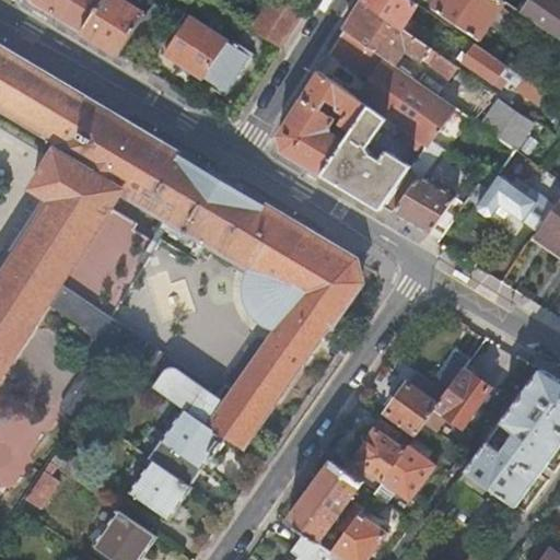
[(30,0),(31,3),(82,34),(103,0),(30,0)]
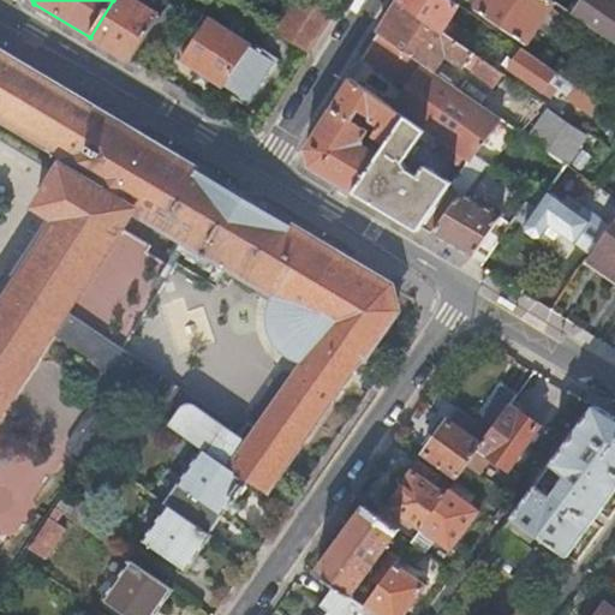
[(113,0),(90,37),(132,63),(139,51),(161,18),(148,10),(151,5),(144,0),(142,5),(133,0),(113,0)]
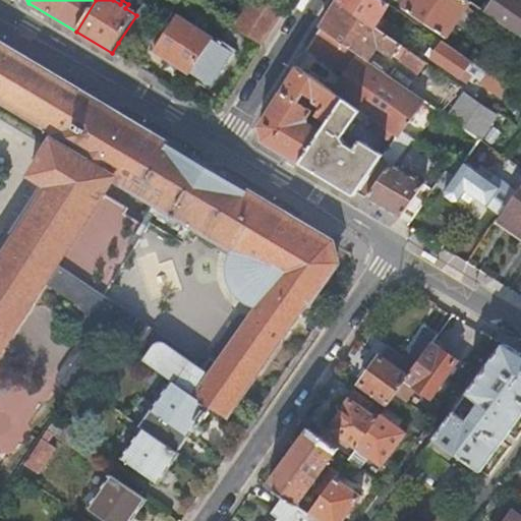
[(163,0),(146,0),(136,15),(118,43),(130,50),(163,0)]
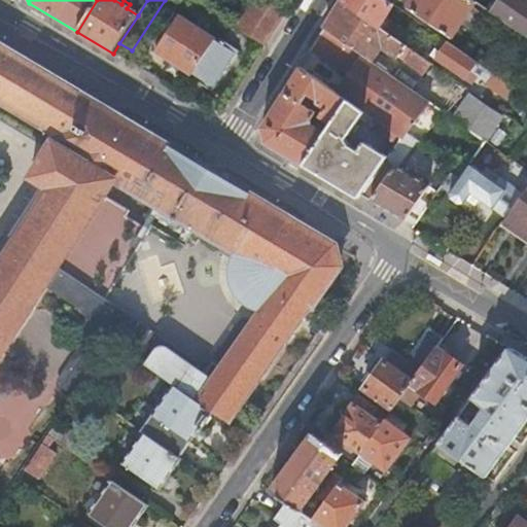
[(265,45),(286,11),(267,0),(256,0),(239,29),(265,45)]
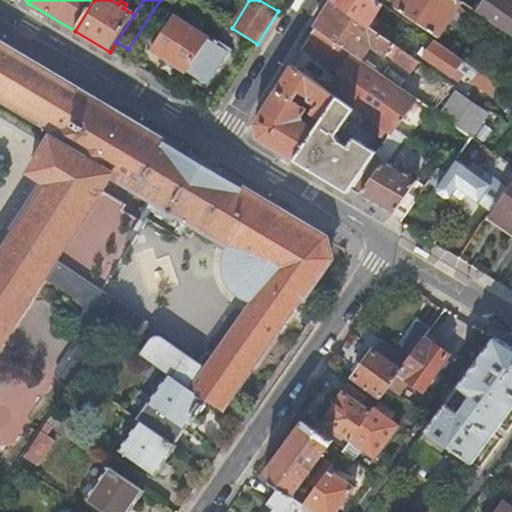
[(376,0),(332,0),(332,1),(367,25),(381,3),(376,0)]
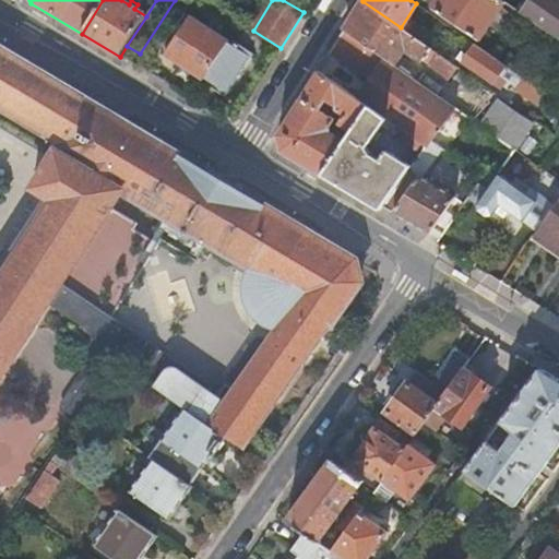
[(506,1),(503,0),(438,0),(435,7),(479,37),(506,1)]
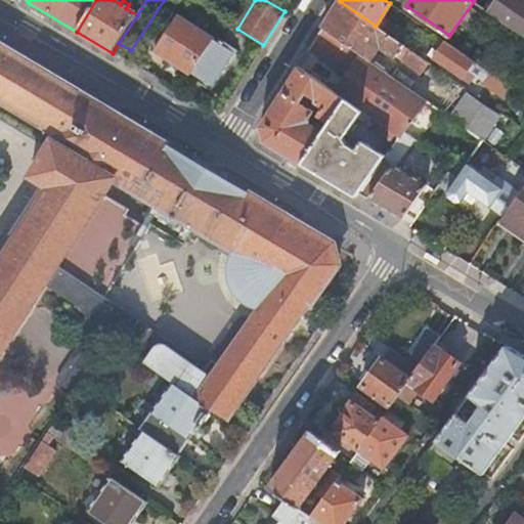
[(523,0),(492,0),(488,7),(491,9),(489,11),(523,35),(523,0)]
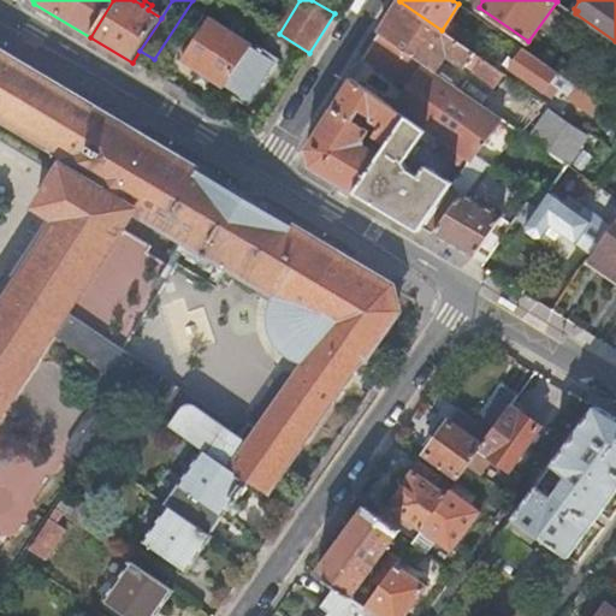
[(442,30),(400,1),(379,34),(434,71),(443,59),(450,55),(467,66),(471,60),(475,64),(471,71),(498,92),(499,90),(513,100),(522,87),(442,30)]
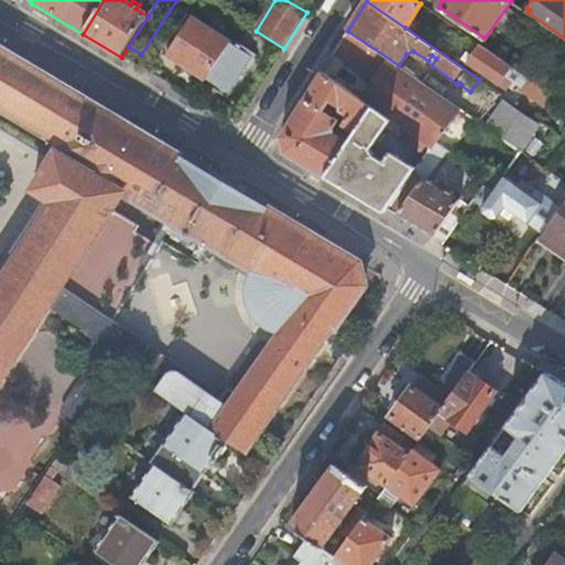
[(192,16),(167,55),(205,80),(206,78),(210,81),(206,84),(227,97),(256,54),(235,41),(234,43),(233,44),(230,43),(231,41),(192,16)]
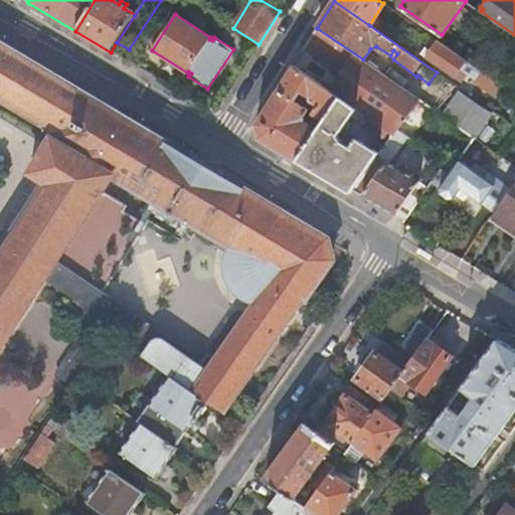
[(363,59),(317,28),(305,47),(342,73),(330,91),(340,99),(357,110),(368,118),(393,135),(397,130),(399,131),(421,101),(363,59)]
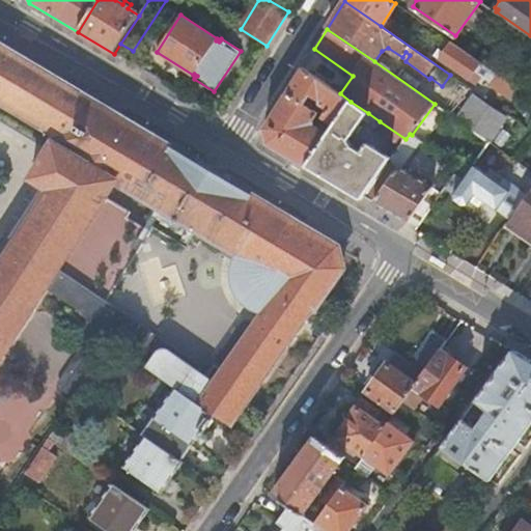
[(481,62),(451,43),(440,59),(475,84),(477,80),(472,76),(481,62)]
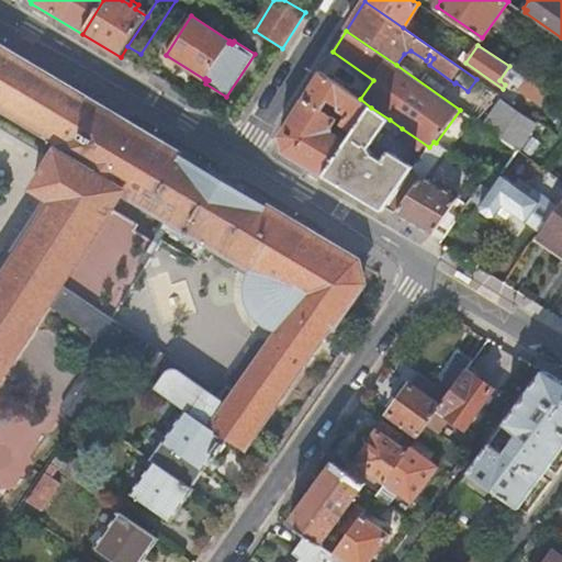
[(228,438),(246,450),(363,282),(358,260),(0,47),(0,111),(56,146),(31,190),(49,202),(0,279),(0,382),(49,305),(97,336),(97,339),(96,341),(97,344),(98,346),(99,348),(63,401),(62,403),(62,406),(62,408),(63,411),(64,413),(67,416),(78,423),(86,412),(98,395),(98,394),(120,362),(186,408),(228,438)]
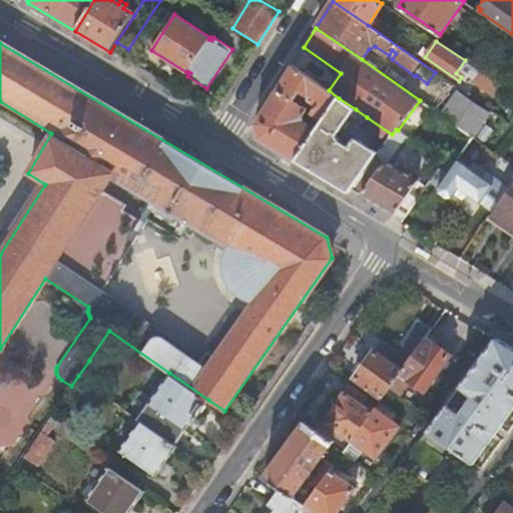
[(329,90),(293,65),(255,124),(259,139),(296,161),(319,128),(307,119),(305,114),(310,108),(297,99),(303,90),(312,96),(314,100),(318,104),(313,112),(324,120),(339,98),(329,90)]
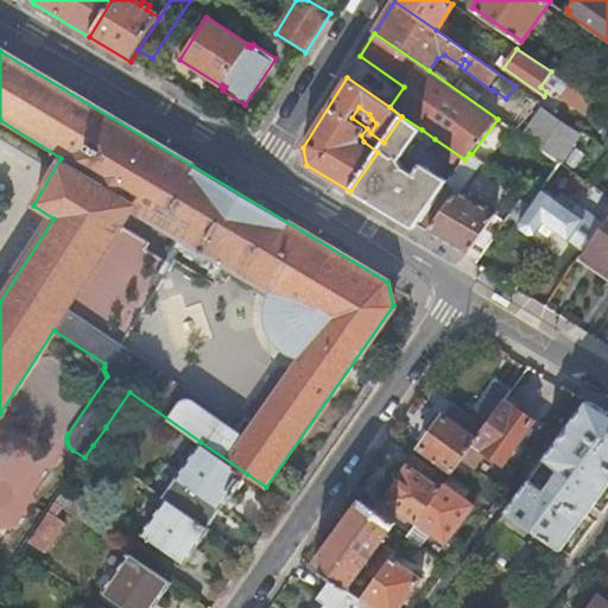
[(595,102),(568,83),(559,96),(587,114),(595,102)]
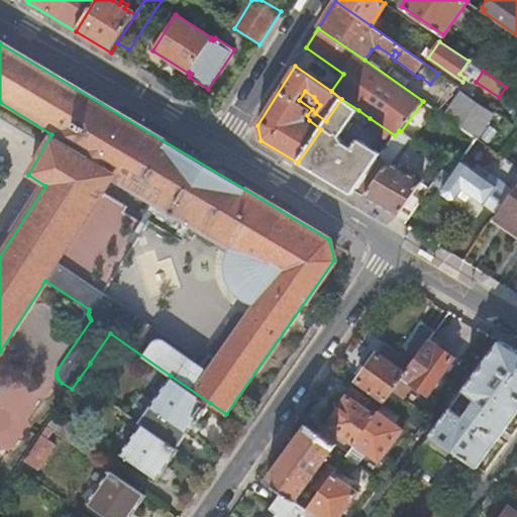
[(446,84),(432,107),(483,136),(497,113),(446,84)]
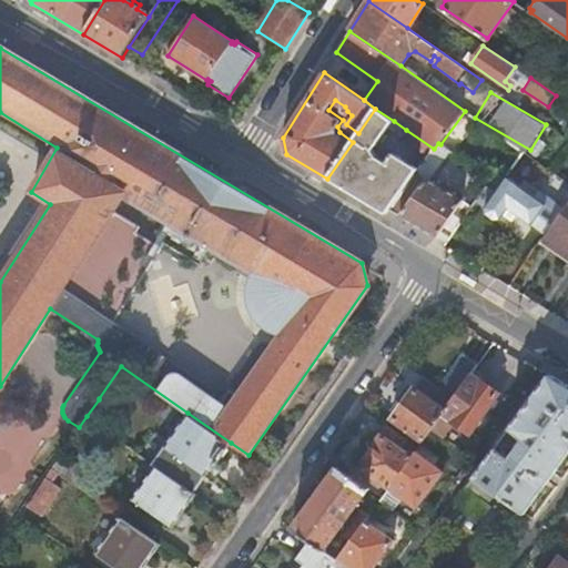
[(567,103),(556,95),(548,107),(567,120),(567,103)]
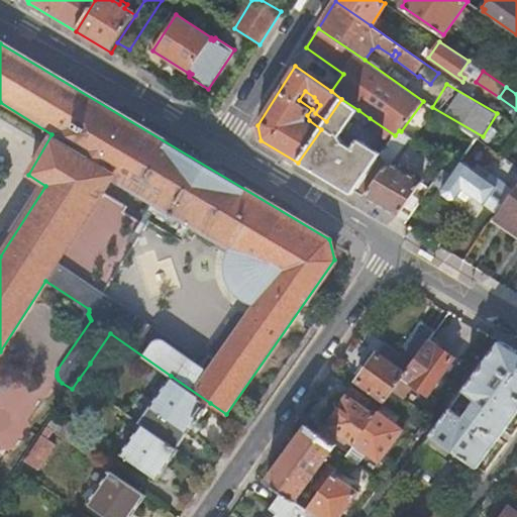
[(298,163),(352,195),(356,190),(382,153),(359,138),(353,145),(339,136),(358,110),(341,99),(326,121),(321,129),(298,163)]
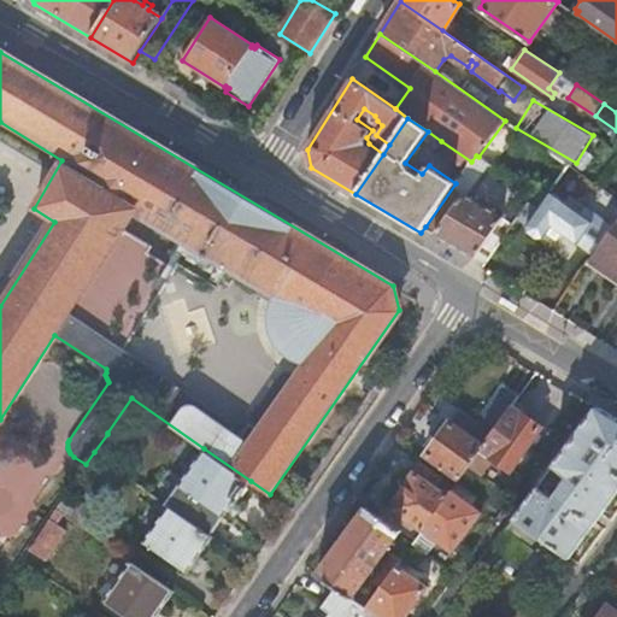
[(465,170),(471,162),(441,141),(436,148),(465,170)]
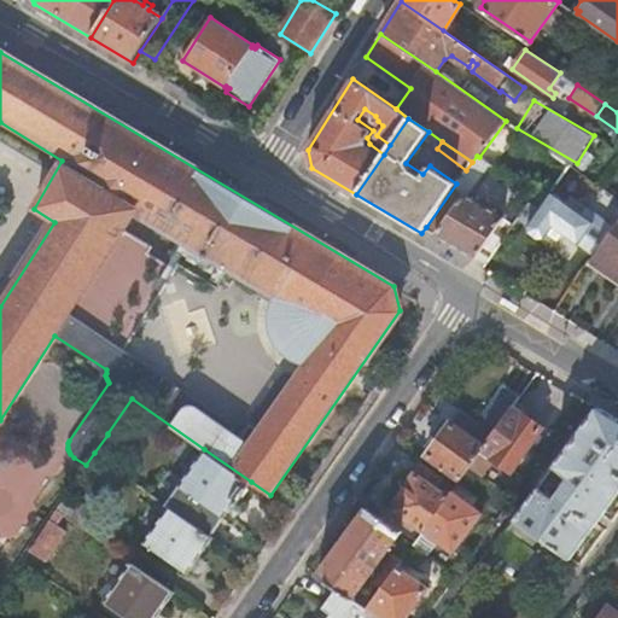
[(490,164),(479,157),(477,156),(472,162),(466,170),(456,184),(426,227),(477,258),(506,220),(468,197),(490,164)]
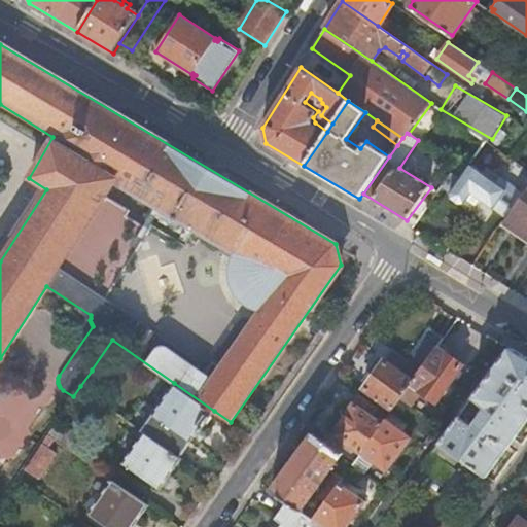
[(508,190),(471,166),(465,174),(461,180),(453,174),(446,183),(455,189),(451,195),(453,200),(460,205),(466,204),(473,195),(495,209),(508,190)]
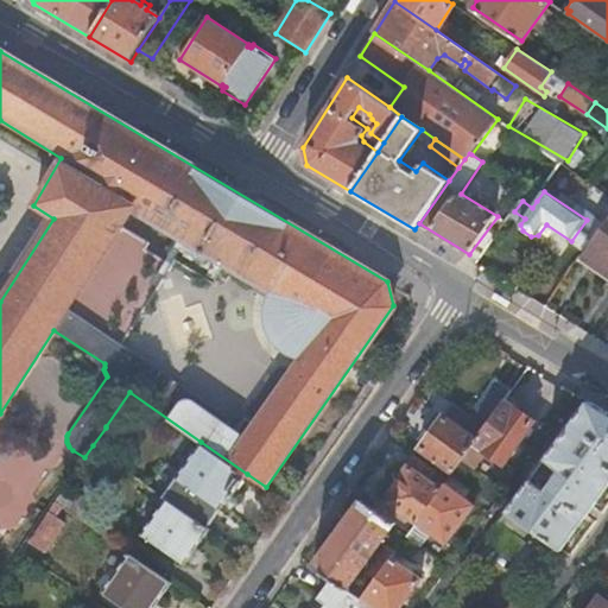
[(607,222),(584,258),(607,274),(607,222)]
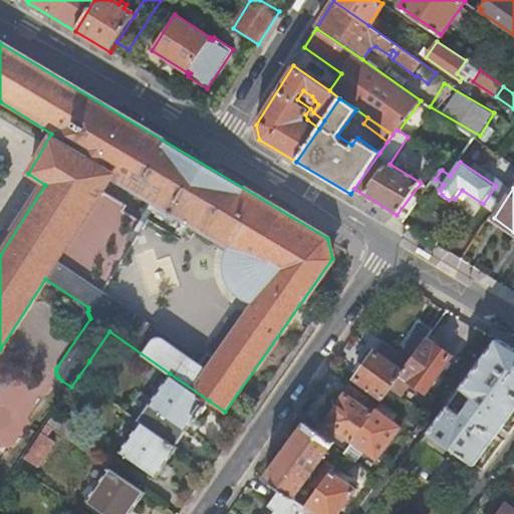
[(429,333),(432,329),(417,319),(396,349),(381,340),(354,378),(382,398),(391,388),(426,337),(429,333)]
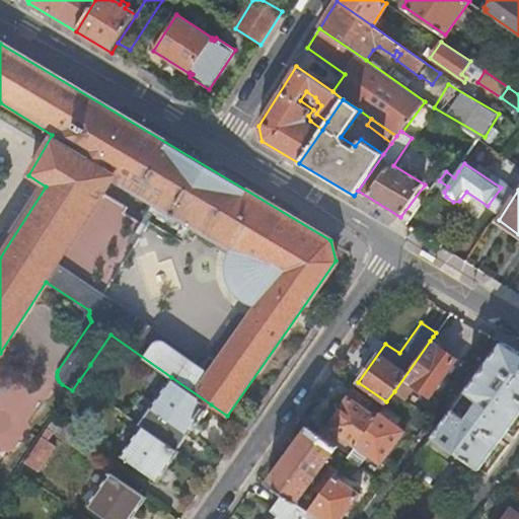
[(458,354),(433,337),(430,341),(455,359),(458,354)]
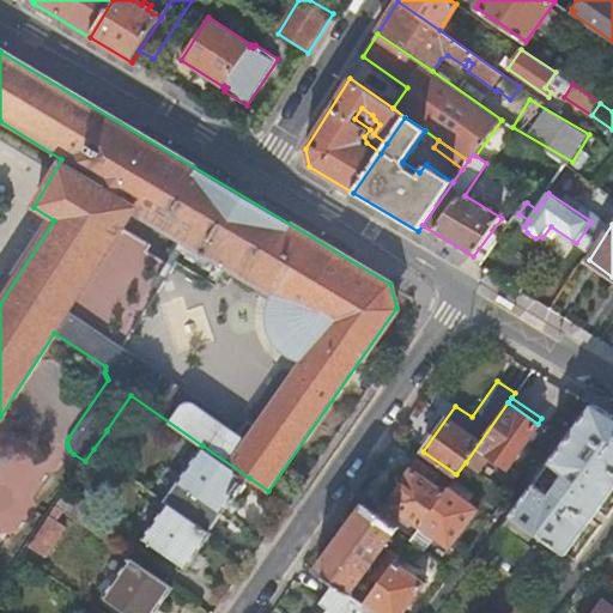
[(538,424),(508,402),(466,462),(478,471),(489,454),(508,467),(538,424)]
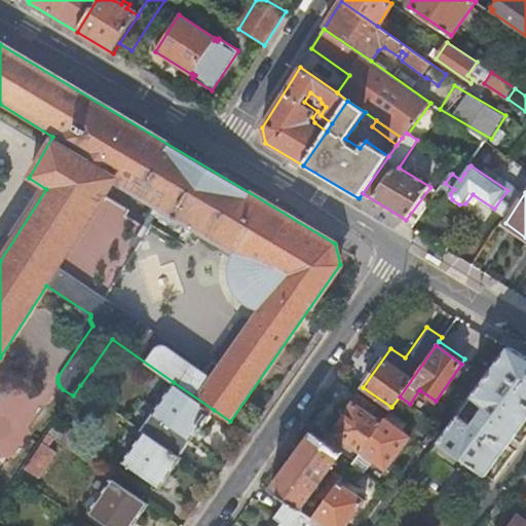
[(525,419),(525,359),(506,347),(470,397),(481,405),(474,414),(477,416),(473,423),(457,413),(431,449),(452,463),(458,455),(486,475),(525,419)]
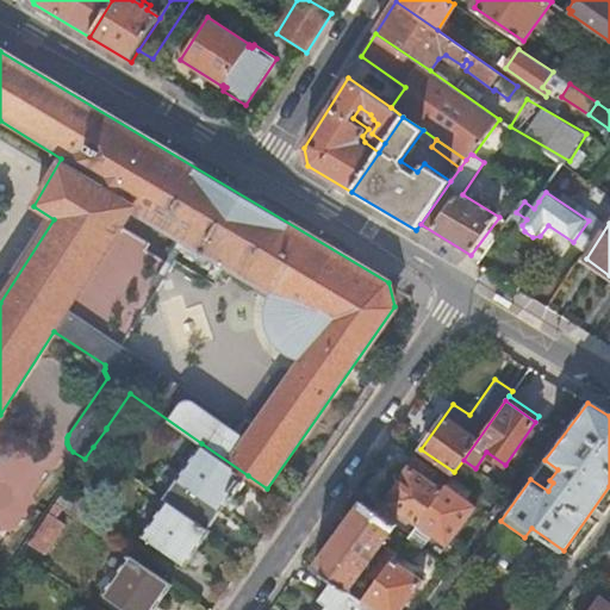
[(106,429),(93,447),(106,456),(119,437),(106,428),(106,429)]
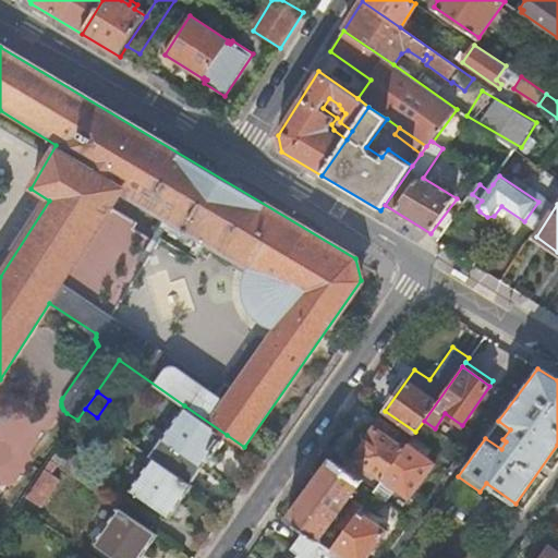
[(213,455),(227,435),(184,405),(150,455),(154,457),(190,482),(210,452),(213,455)]
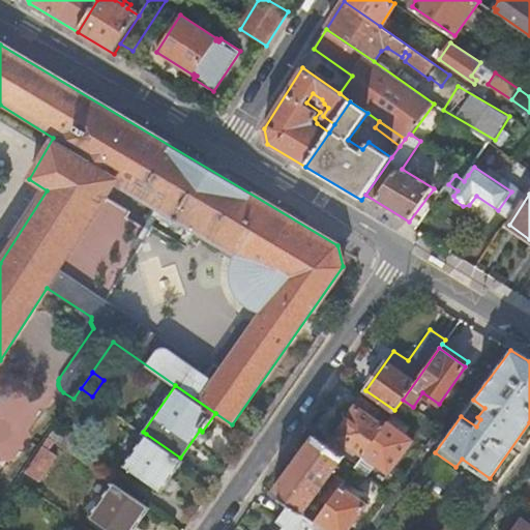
[(381,410),(362,396),(356,405),(354,404),(349,405),(345,412),(347,417),(346,418),(339,419),(334,425),(335,430),(336,432),(335,434),(363,454),(385,423),(376,418),(381,410)]
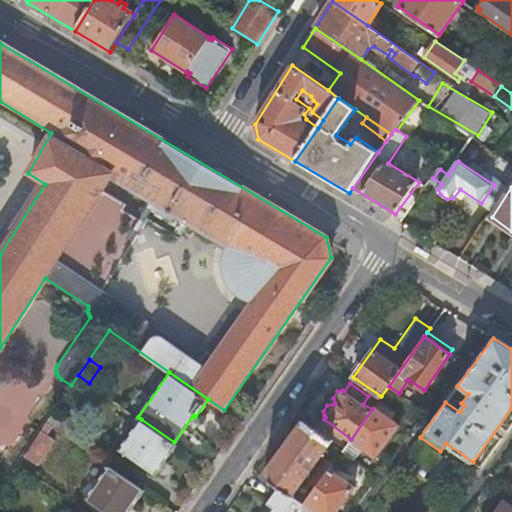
[(372,409),(351,439),(345,447),(342,451),(354,459),(359,452),(357,451),(360,446),(364,448),(376,457),(400,424),(375,405),(372,409)]
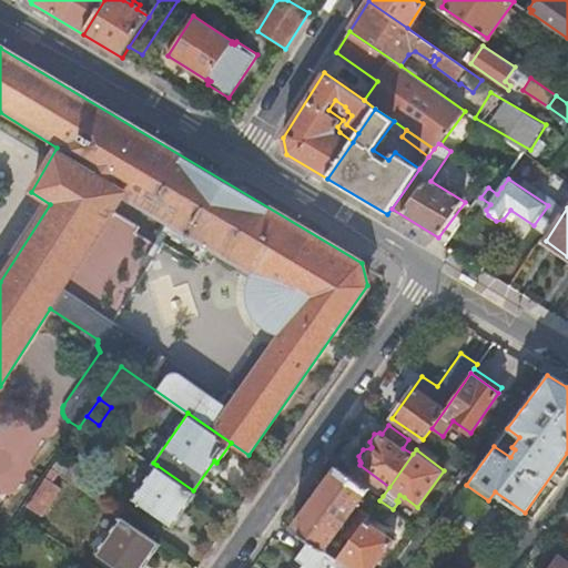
[(196,493),(193,490),(156,465),(133,497),(172,525),(196,493)]
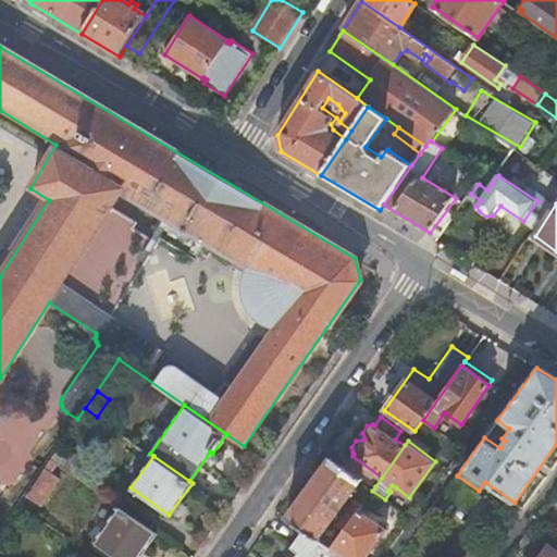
[(363,478),(332,456),(287,518),(302,528),(319,539),(363,478)]
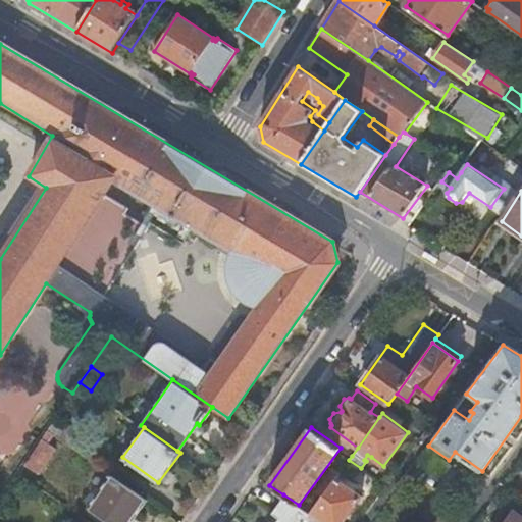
[(52,447),(41,439),(24,464),(36,471),(52,447)]
